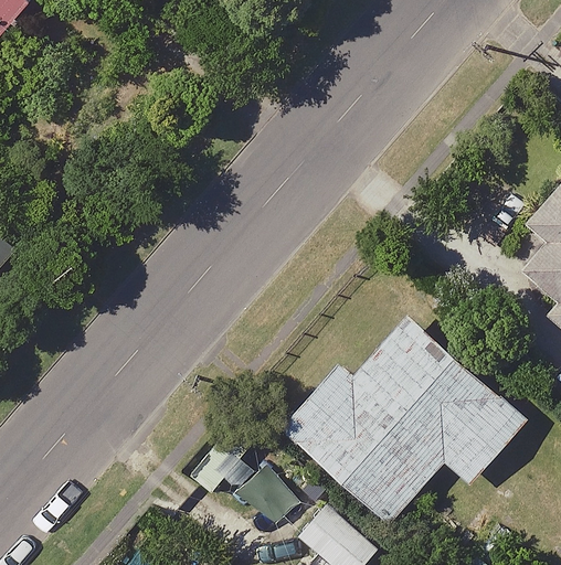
[(0,38),(28,7),(20,0),(0,0),(0,38)]
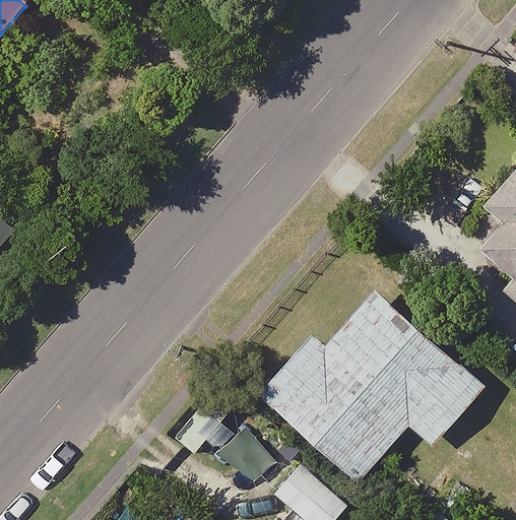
[(515,306),(515,169),(482,207),(501,223),(476,252),(509,279),(499,291),(515,306)]
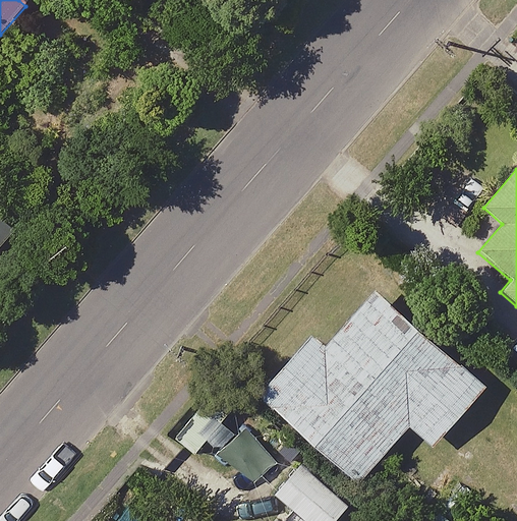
[(0,246),(13,232),(0,220),(0,246)]
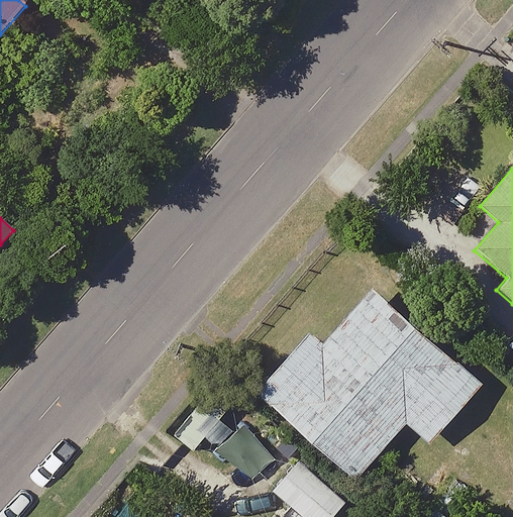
[(426,445),(481,385),(373,287),(321,343),(309,332),(255,392),(354,481),(405,425),(426,445)]
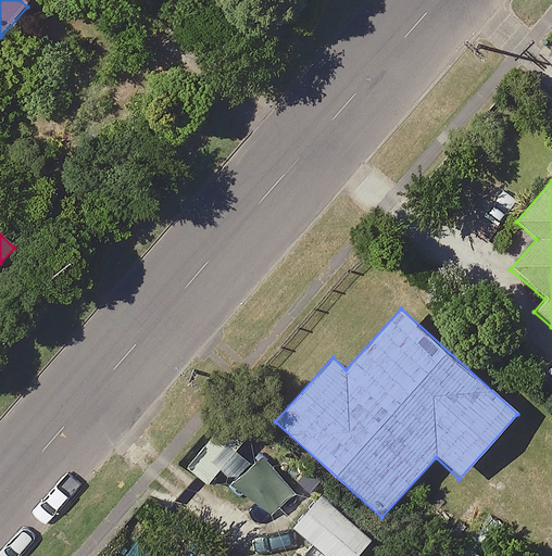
[(361,555),(373,544),(320,496),(291,528),(323,555),(361,555)]
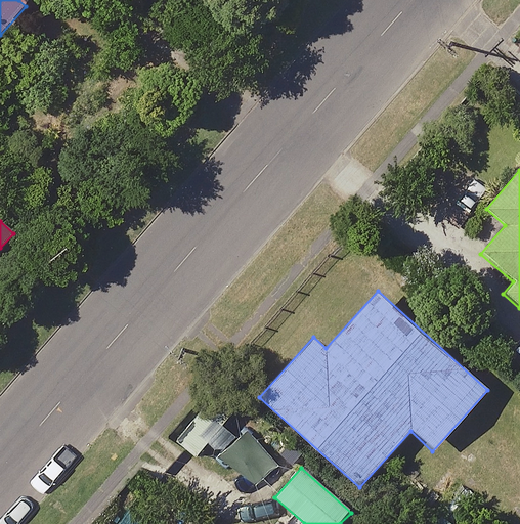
[(449,523),(440,515),(432,523),(449,523)]
